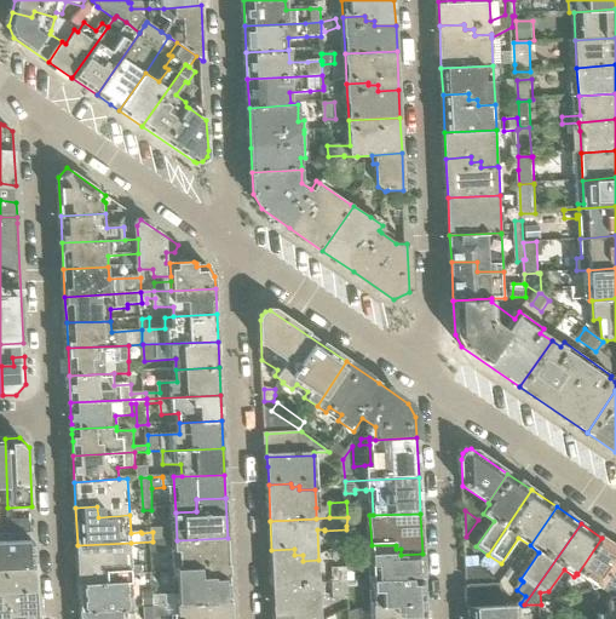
[(361,546),(361,532),(347,533),(349,546),(361,546)]
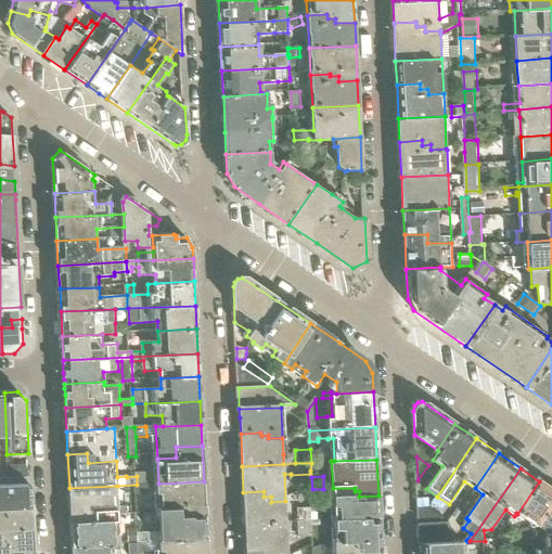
[(205,513),(204,481),(158,484),(159,507),(178,506),(179,515),(205,513)]
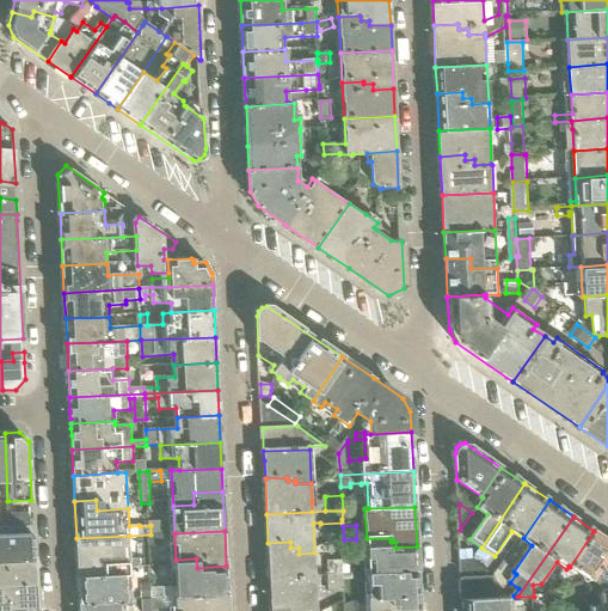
[(587,584),(593,581),(607,560),(607,539),(594,531),(570,567),(584,576),(587,584)]
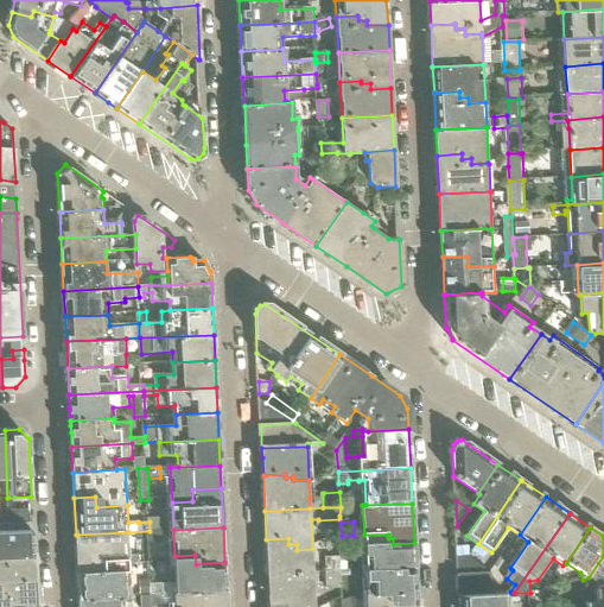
[(0,558),(35,557),(33,531),(0,532),(0,558)]
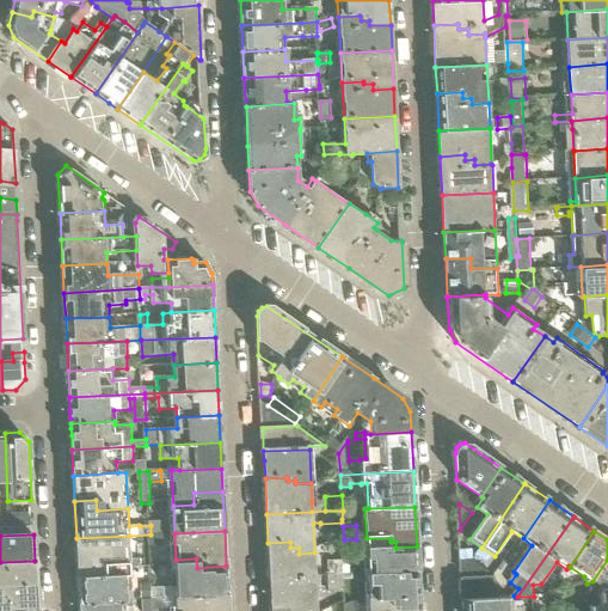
[(100,564),(142,562),(142,558),(130,560),(129,536),(77,538),(79,578),(100,576),(100,564)]
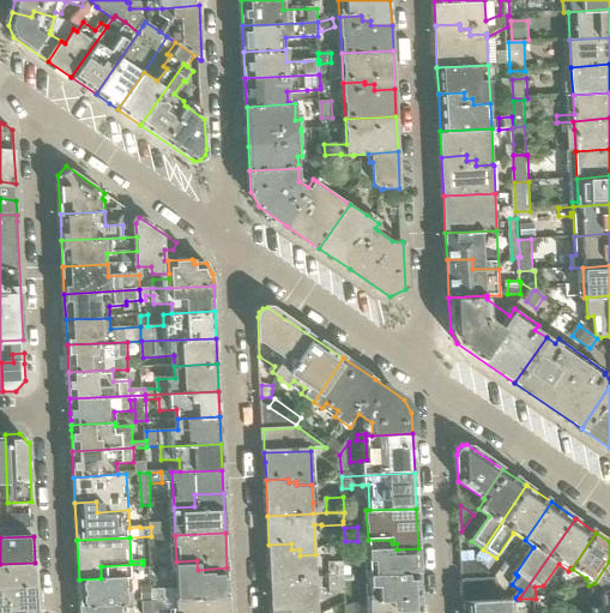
[(165,547),(165,538),(151,538),(152,547),(165,547)]
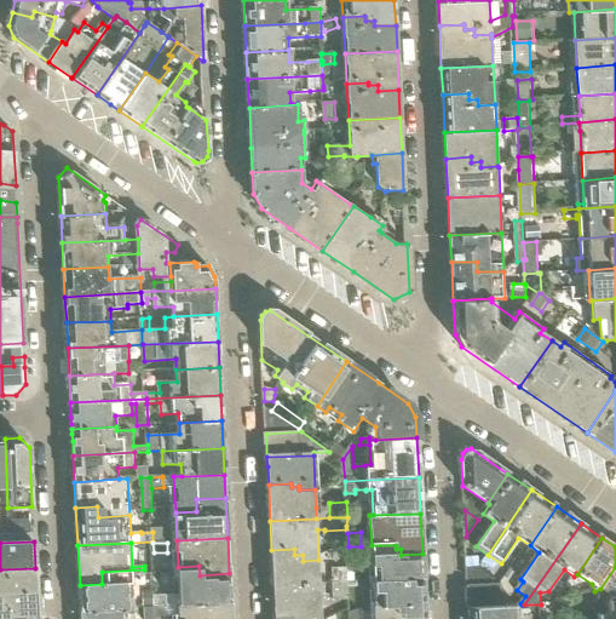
[(424,578),(422,554),(401,555),(401,549),(396,549),(396,545),(372,545),(373,580),(424,578)]
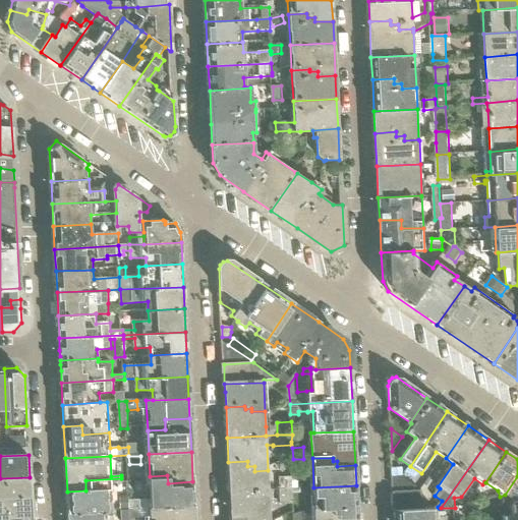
[(302,473),(302,459),(292,463),(293,474),(302,473)]
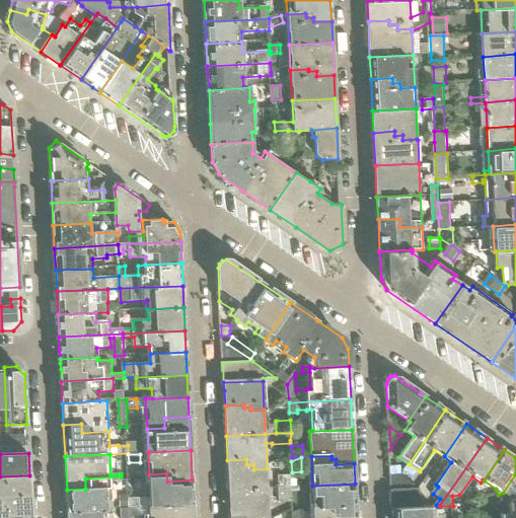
[(268,489),(267,468),(253,469),(253,464),(246,464),(246,459),(227,460),(229,491),(268,489)]
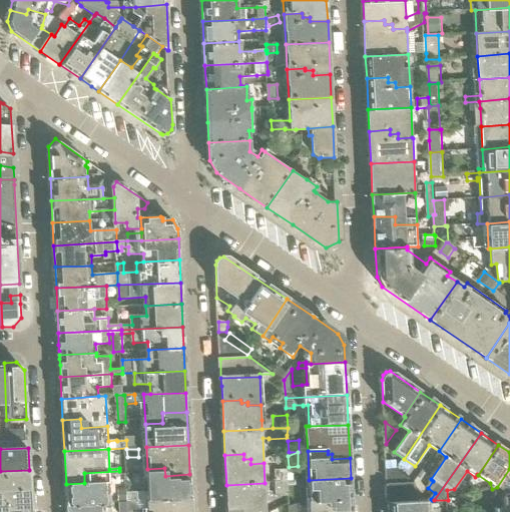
[(398,469),(398,461),(387,462),(388,469),(398,469)]
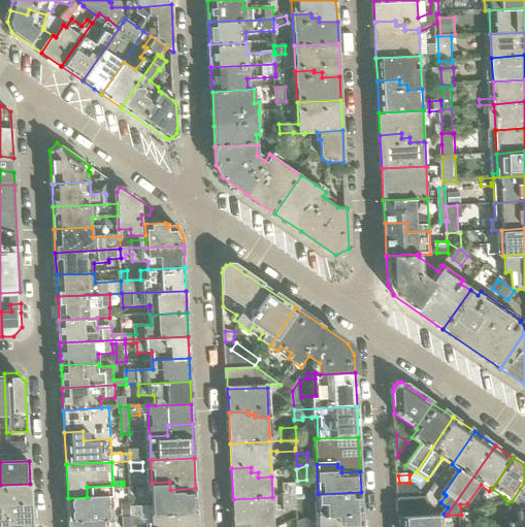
[(197,515),(195,488),(170,490),(169,482),(152,483),(154,517),(197,515)]
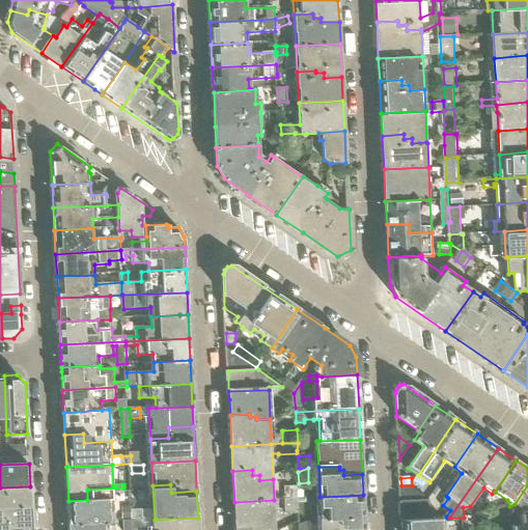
[(527,485),(515,504),(526,511),(523,515),(522,518),(523,526),(527,525),(527,485)]
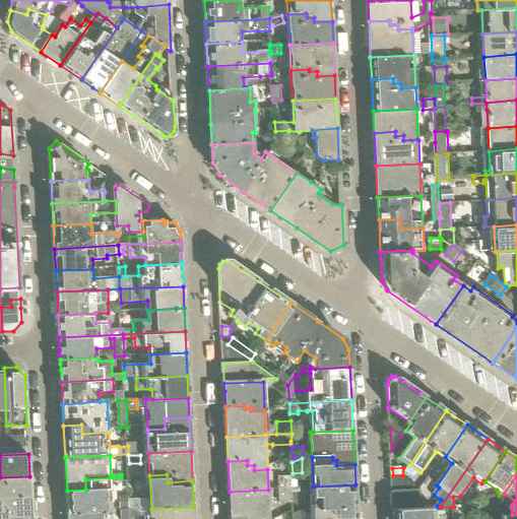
[(0,497),(30,496),(29,476),(0,477),(0,497)]
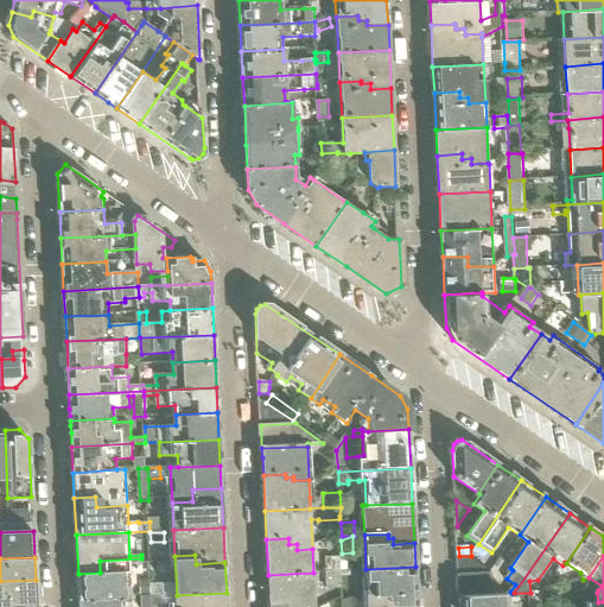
[(343,571),(343,561),(342,557),(328,557),(328,573),(343,571)]
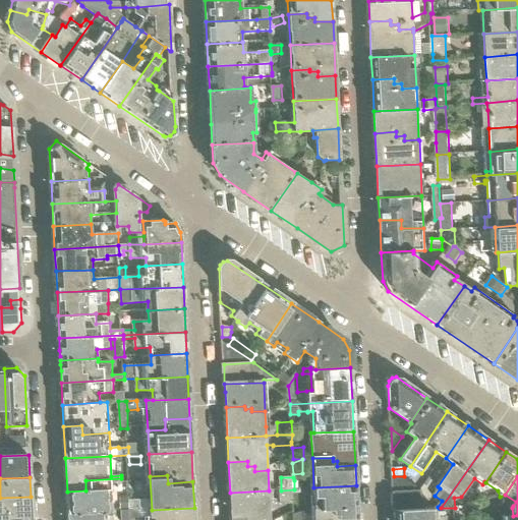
[(394,512),(437,509),(436,508),(423,508),(422,489),(403,477),(393,478),(394,512)]
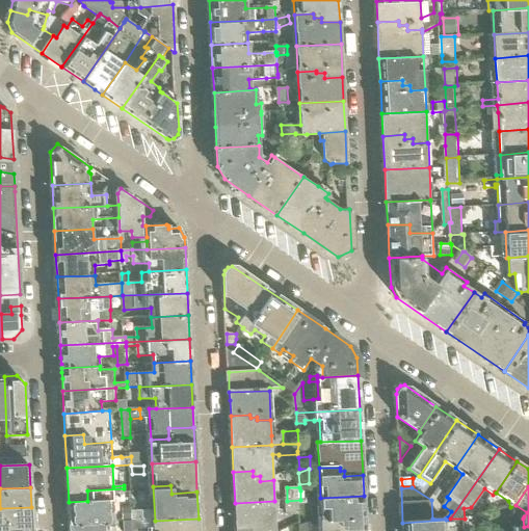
[(70,525),(115,523),(113,493),(124,493),(124,488),(87,490),(87,501),(69,502),(70,525)]
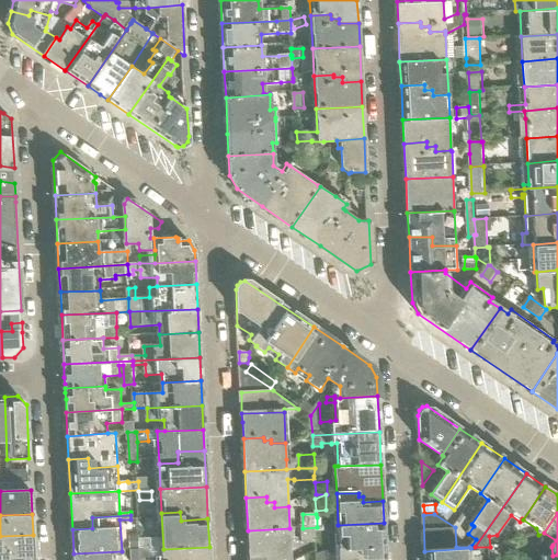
[(385,553),(384,523),(338,525),(339,546),(357,546),(359,549),(364,549),(364,555),(385,553)]
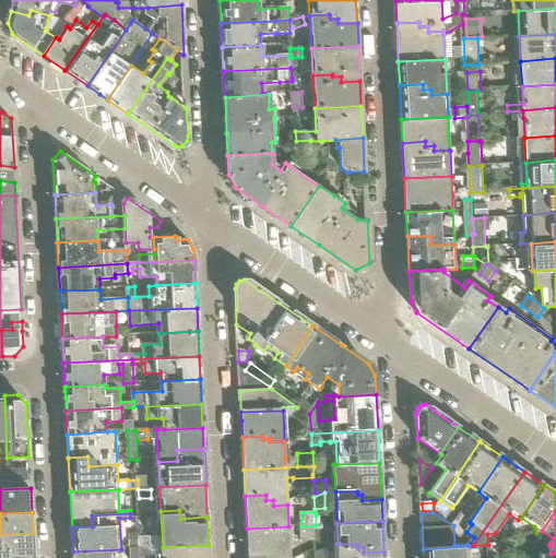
[(316,541),(316,525),(302,526),(302,541),(316,541)]
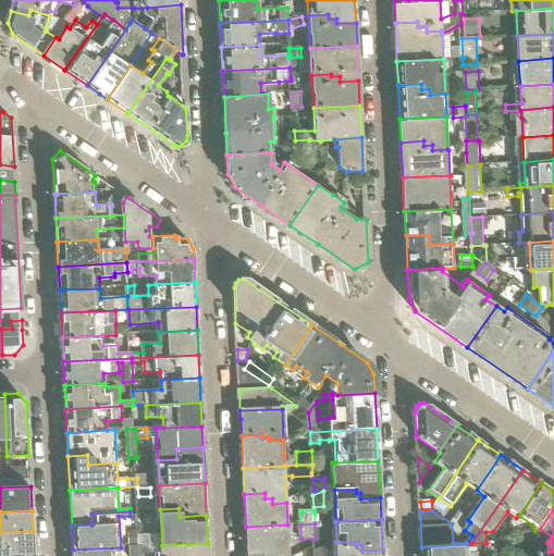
[(290,555),(287,524),(246,527),(247,550),(268,548),(268,554),(275,554),(275,555),(290,555)]
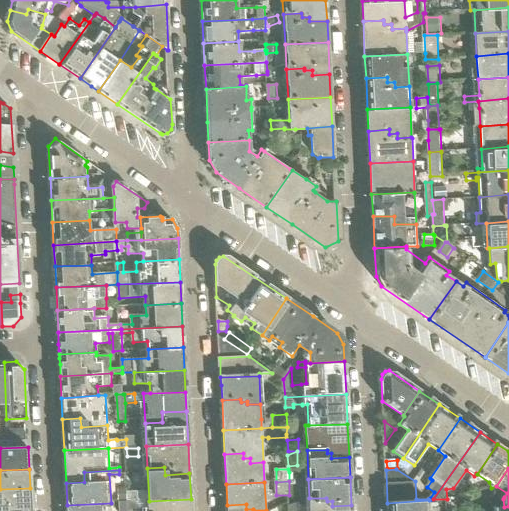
[(30,488),(0,489),(0,510),(31,510),(31,500),(30,488)]
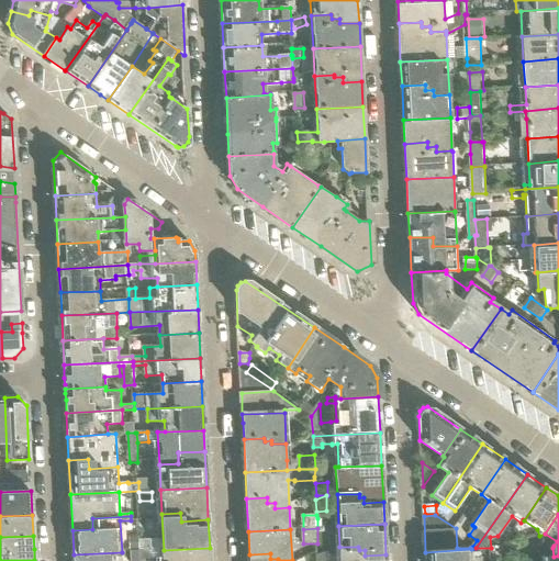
[(142,549),(141,537),(131,538),(132,550),(142,549)]
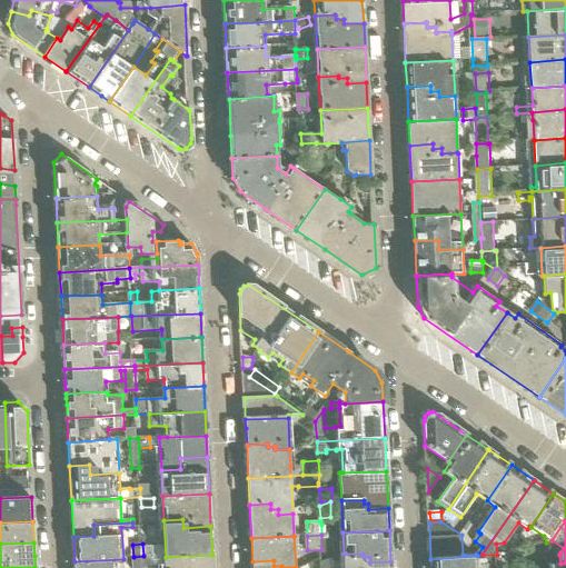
[(144,557),(155,556),(155,546),(144,547),(144,557)]
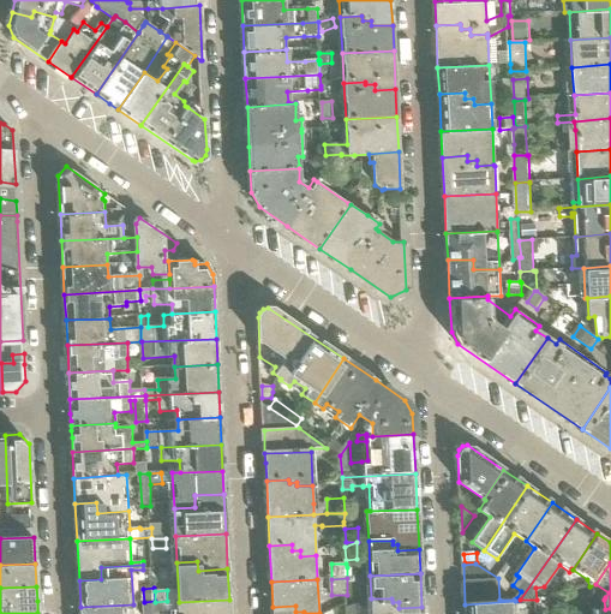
[(421,613),(421,607),(399,608),(399,602),(393,602),(391,598),(371,598),(371,613),(421,613)]
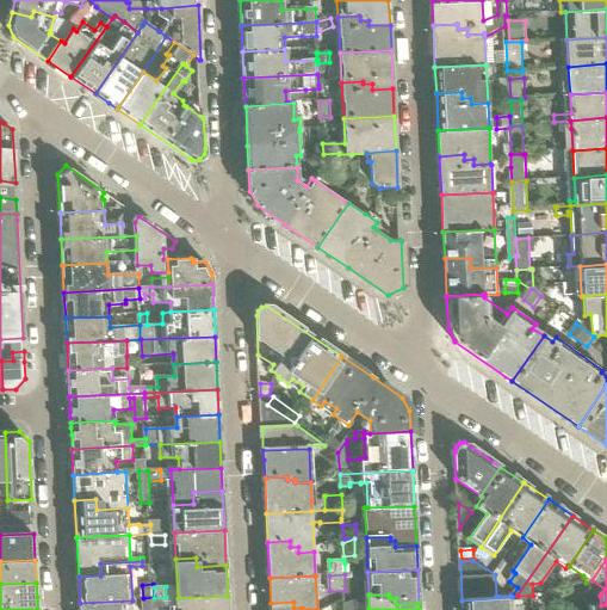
[(549,608),(547,595),(534,596),(536,609),(549,608)]
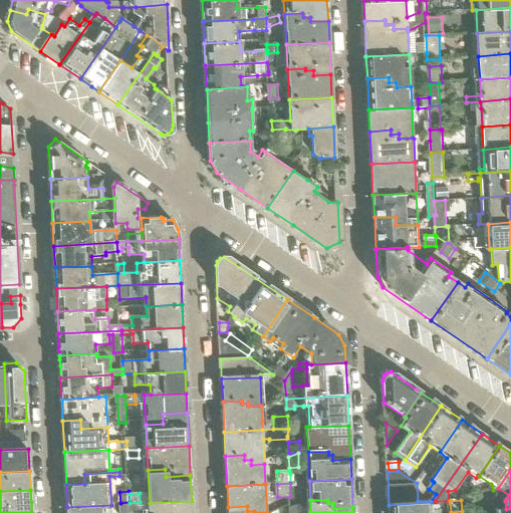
[(192,512),(192,501),(150,503),(150,512),(192,512)]
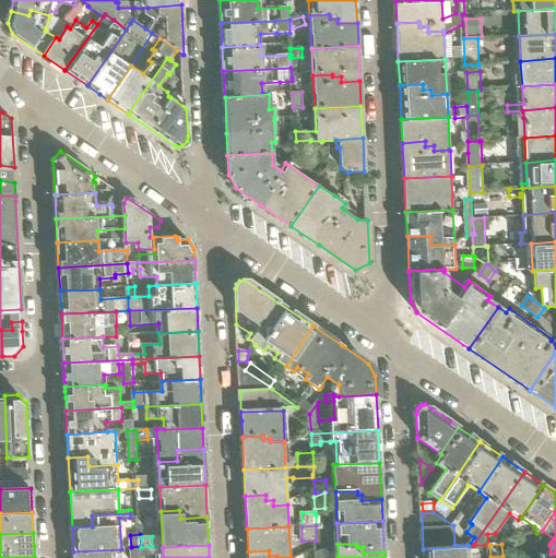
[(141,547),(141,555),(154,555),(154,546),(152,546),(141,547)]
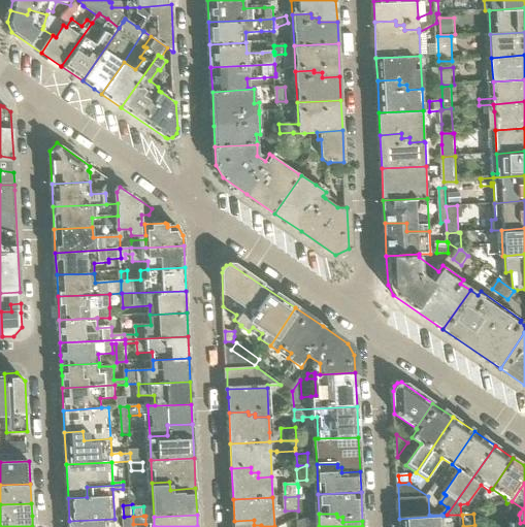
[(399,519),(399,526),(437,526),(437,525),(443,524),(443,516),(399,519)]
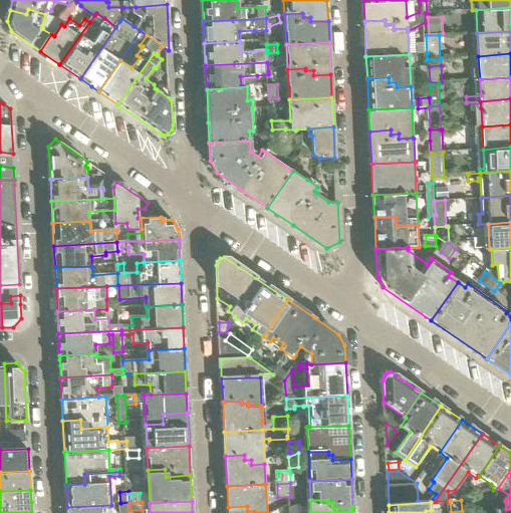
[(130,512),(130,510),(130,503),(121,503),(121,512),(130,512)]
